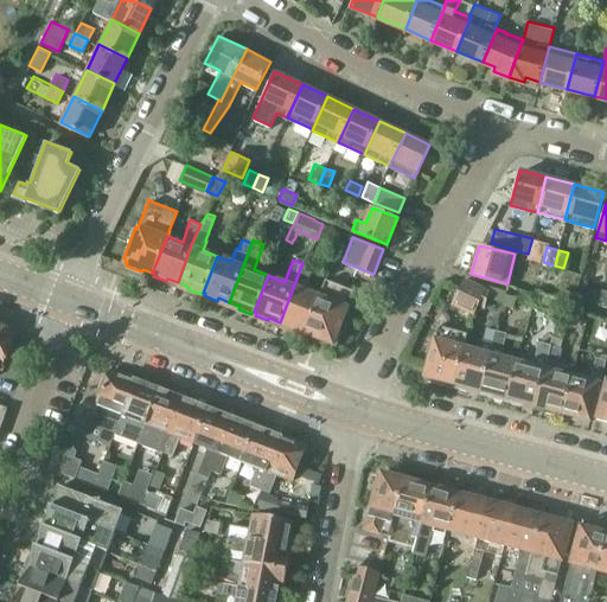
[(302,263),(280,322),(291,326),(289,328),(302,334),(304,331),(310,333),(323,296),(320,295),(306,290),(306,288),(310,281),(307,280),(312,267),(302,263)]
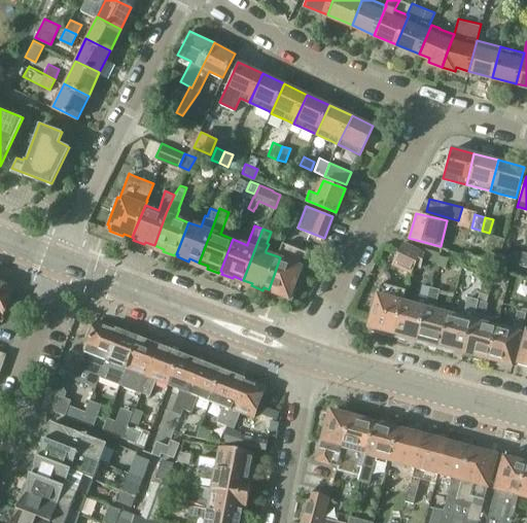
[(411,272),(414,265),(420,268),(424,250),(402,240),(390,264),(411,272)]
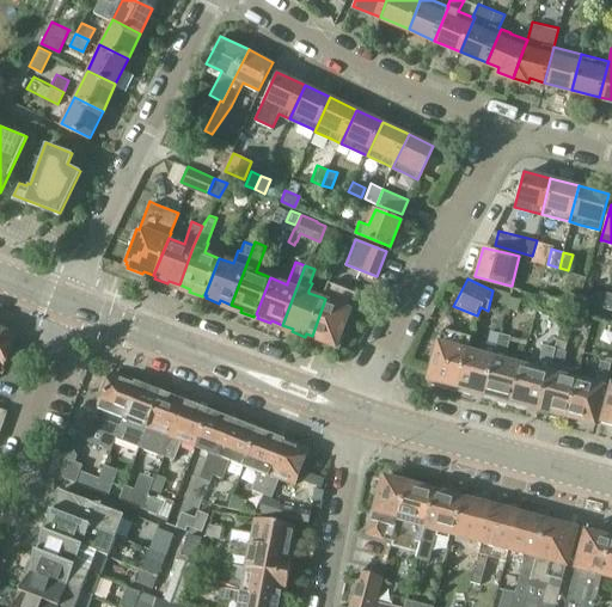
[(325,299),(312,336),(318,338),(317,341),(337,349),(357,295),(355,294),(356,292),(328,280),(323,293),(328,295),(325,299)]
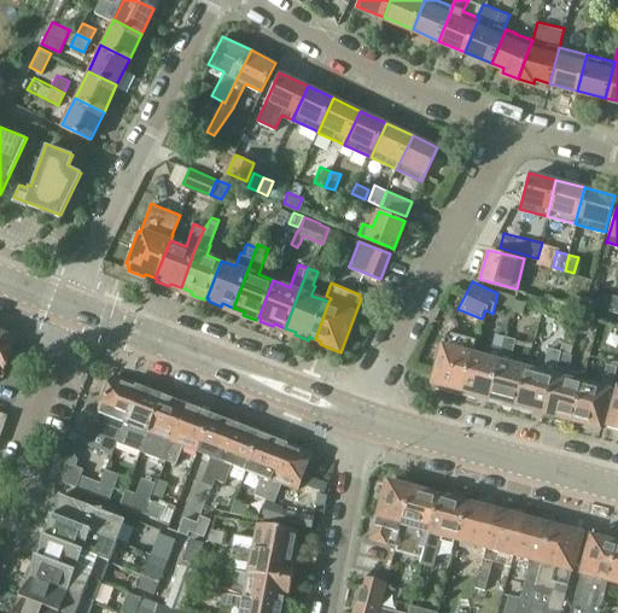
[(608,309),(617,310),(617,295),(612,293),(594,289),(590,304),(608,309)]
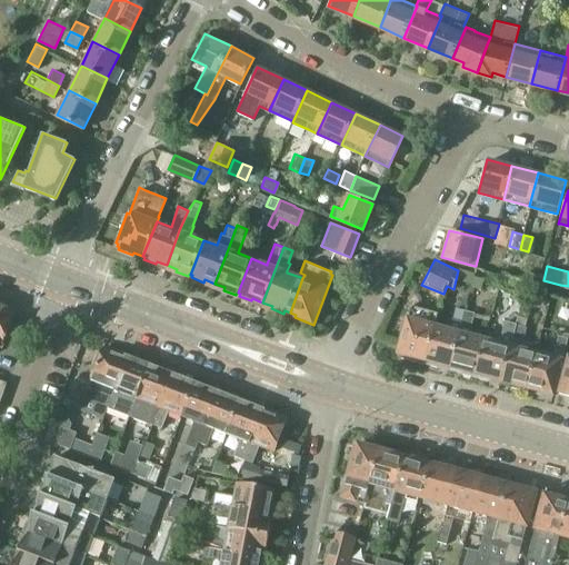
[(523,279),(538,283),(540,274),(527,269),(523,279)]
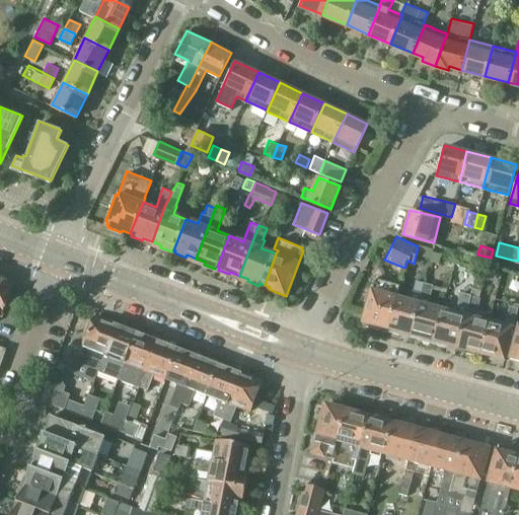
[(0,364),(6,348),(0,346),(0,309),(2,310),(10,287),(7,285),(8,282),(6,281),(6,279),(0,276),(0,364)]
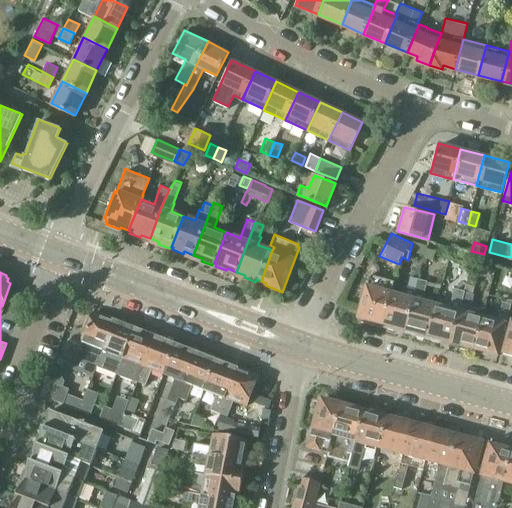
[(358,306),(356,314),(359,314),(358,316),(361,317),(361,319),(374,323),(374,320),(382,322),(390,291),(394,280),(370,274),(366,288),(362,289),(361,297),(363,299),(361,307),(358,306)]
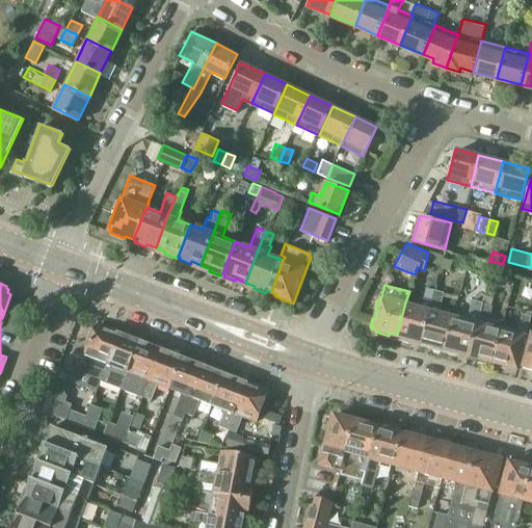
[(405,302),(397,335),(399,336),(400,339),(408,341),(410,339),(421,342),(435,288),(426,286),(421,307),(405,302)]
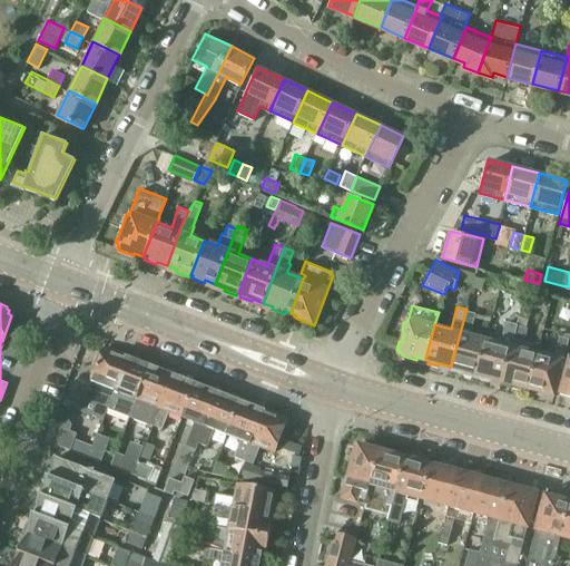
[(467,309),(451,367),(462,369),(463,372),(471,374),(474,372),(477,373),(485,339),(470,334),(475,312),(467,309)]
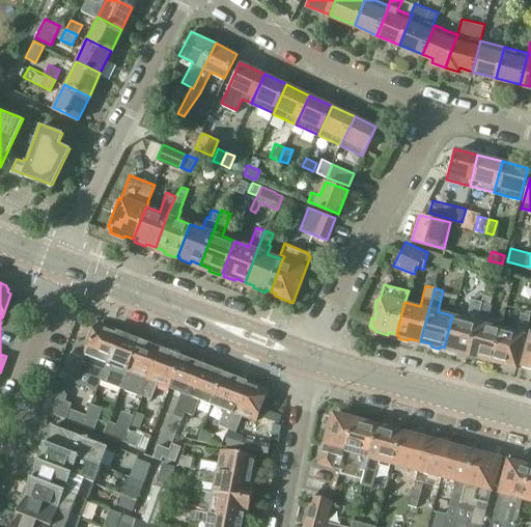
[(481,301),(468,354),(478,356),(477,359),(488,362),(488,359),(492,360),(500,328),(502,320),(488,316),(492,303),(490,303),(493,290),(484,288),(481,301)]
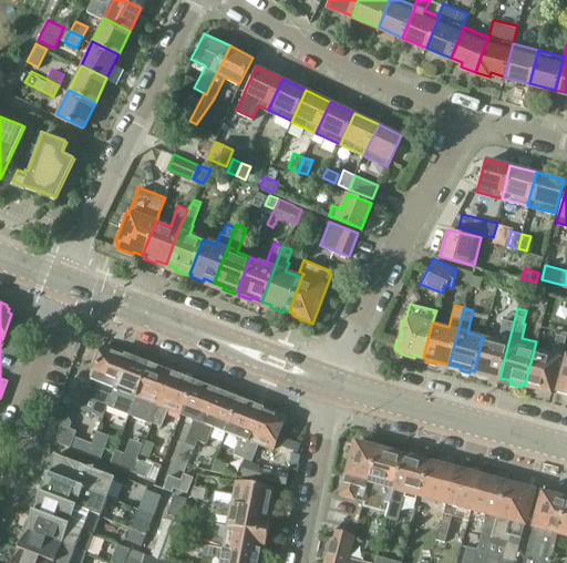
[(483,337),(474,371),(476,371),(477,375),(486,377),(488,375),(500,378),(514,321),(503,318),(497,340),(483,337)]
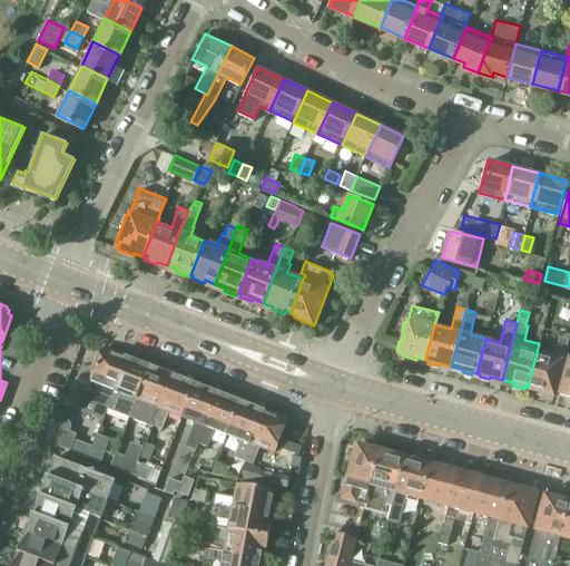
[(537,352),(528,387),(530,388),(531,391),(540,393),(542,391),(553,393),(569,337),(559,334),(553,357),(537,352)]
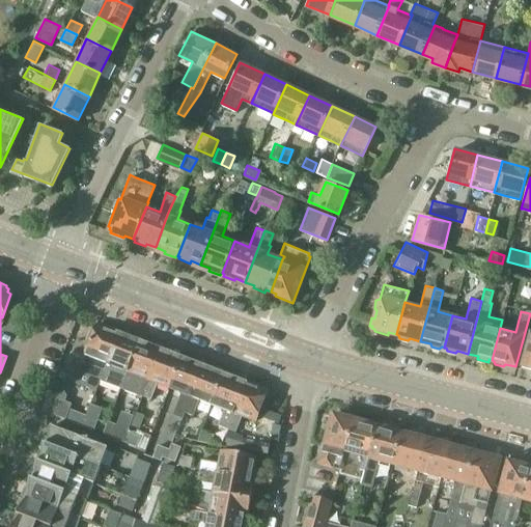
[(85,353),(74,381),(95,389),(100,378),(118,331),(109,327),(110,325),(100,321),(99,324),(96,323),(84,353),(85,353)]
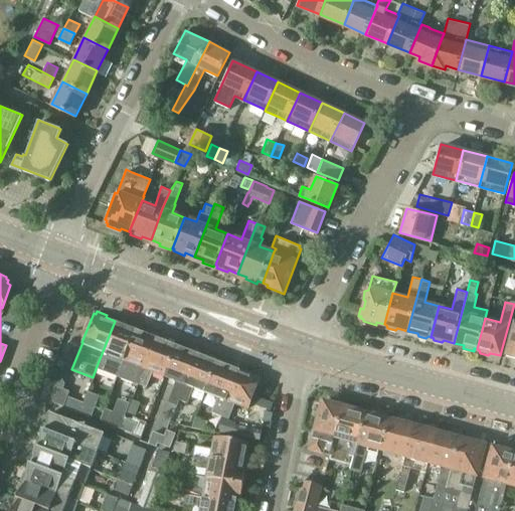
[(514,318),(506,353),(514,355),(514,318)]
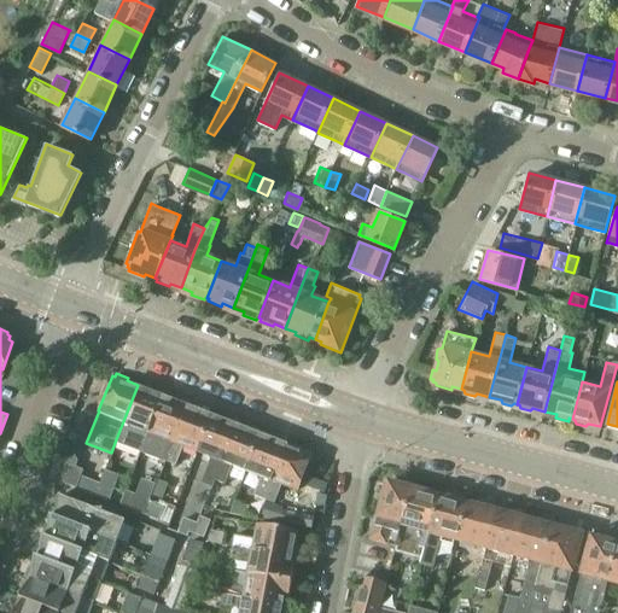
[(138,385),(116,439),(141,449),(162,395),(161,393),(162,391),(150,386),(149,389),(138,385)]
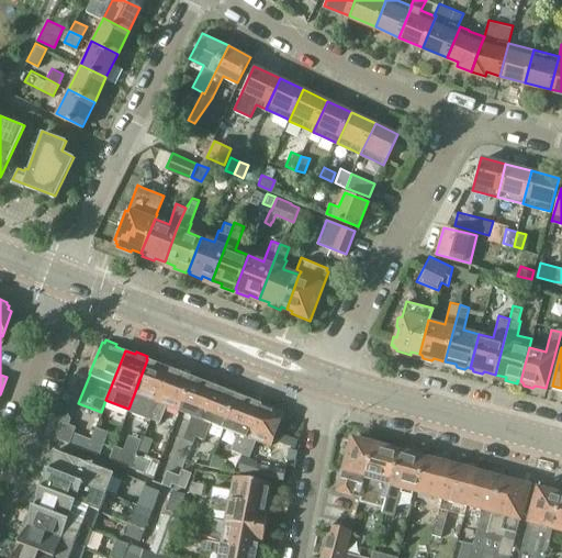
[(149,359),(148,359),(135,391),(128,409),(150,417),(170,368),(159,364),(160,360),(150,357),(149,359)]
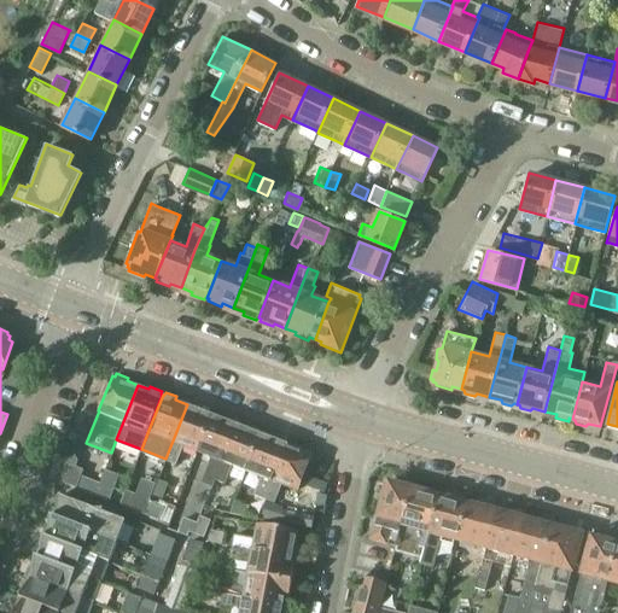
[(187,404),(165,459),(176,463),(184,443),(198,448),(211,414),(209,413),(210,410),(199,406),(198,408),(187,404)]
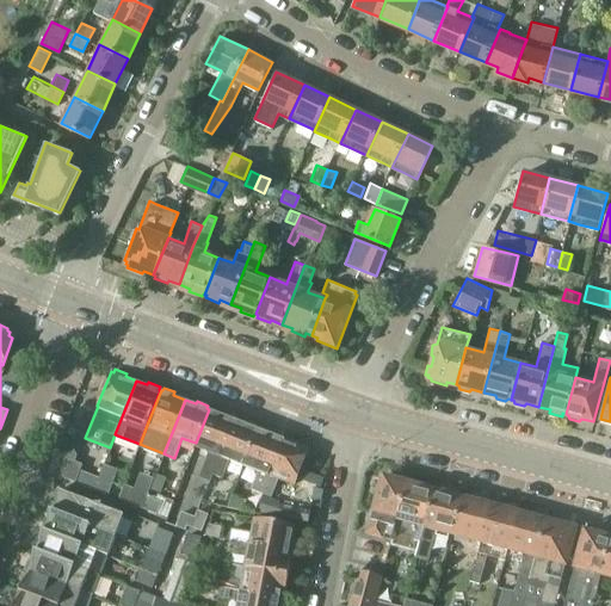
[(209,409),(196,443),(210,449),(202,468),(199,475),(210,478),(213,472),(233,419),(222,414),(223,412),(213,407),(211,409),(209,409)]
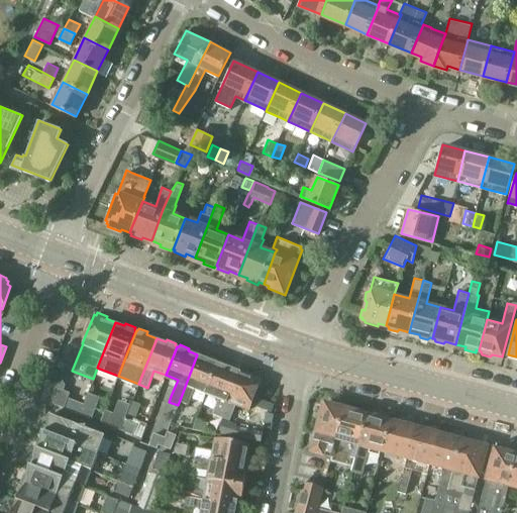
[(197,354),(180,400),(188,403),(195,387),(207,391),(218,363),(216,362),(217,360),(208,355),(207,357),(197,354)]
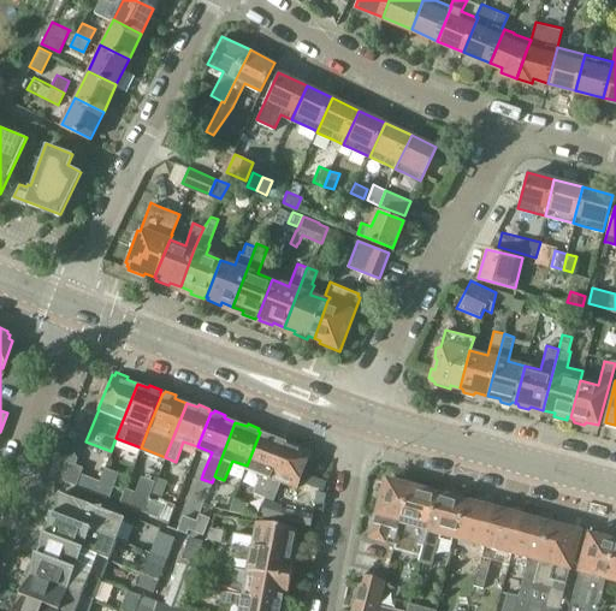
[(260,432),(247,466),(261,472),(254,491),(264,494),(284,440),(273,437),(274,434),(262,429),(261,432),(260,432)]
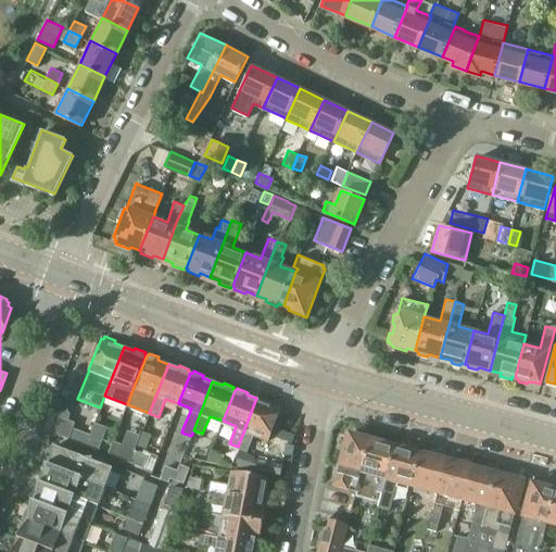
[(256,398),(238,447),(247,450),(253,434),(267,439),(279,408),(277,406),(278,403),(267,400),(267,402),(256,398)]
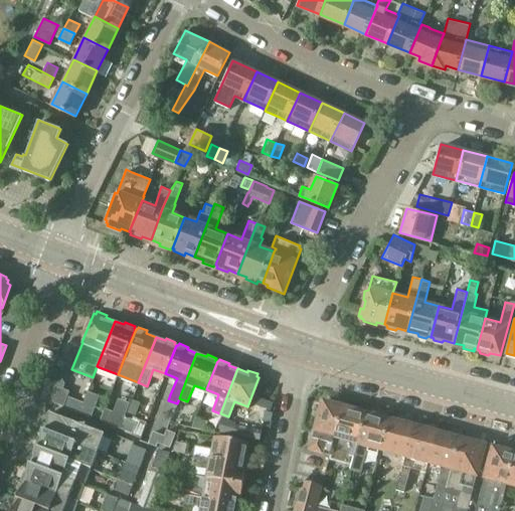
[(79,410),(83,400),(67,394),(69,389),(47,380),(41,395),(79,410)]
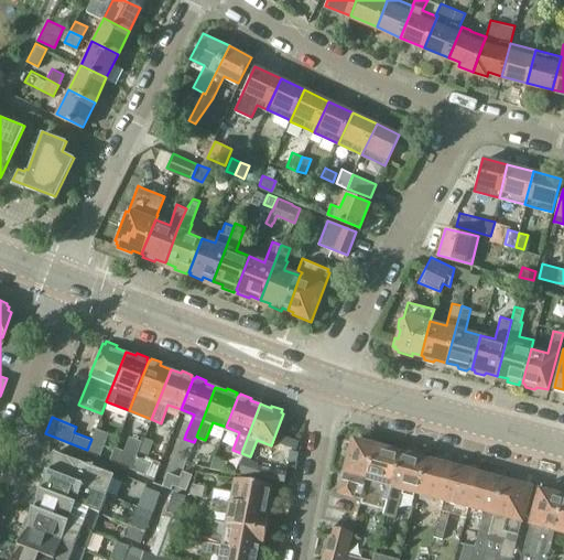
[(297,440),(281,433),(278,441),(294,448),(297,440)]
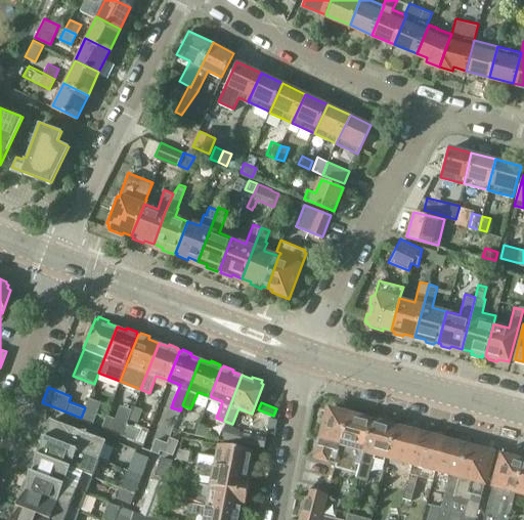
[(320,436),(314,457),(335,462),(336,463),(341,443),(349,412),(329,406),(322,426),(320,427),(318,434),(320,436)]
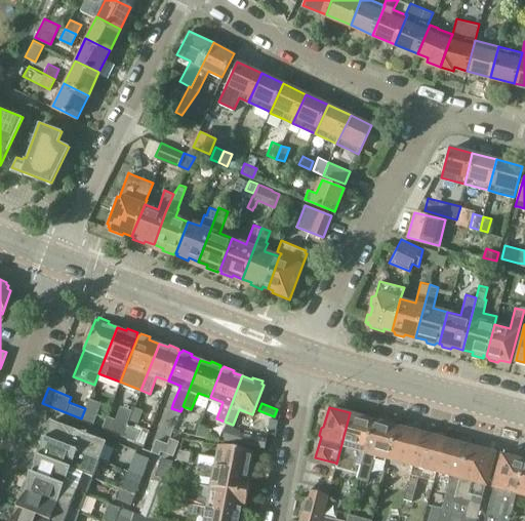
[(81,418),(102,427),(106,416),(85,408),(81,418)]
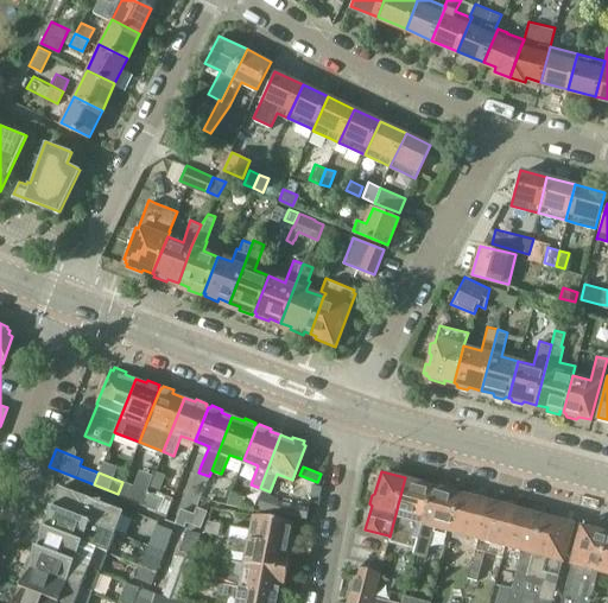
[(388,535),(388,539),(416,547),(432,484),(419,481),(417,478),(411,476),(407,478),(405,477),(396,514),(390,537),(388,535)]
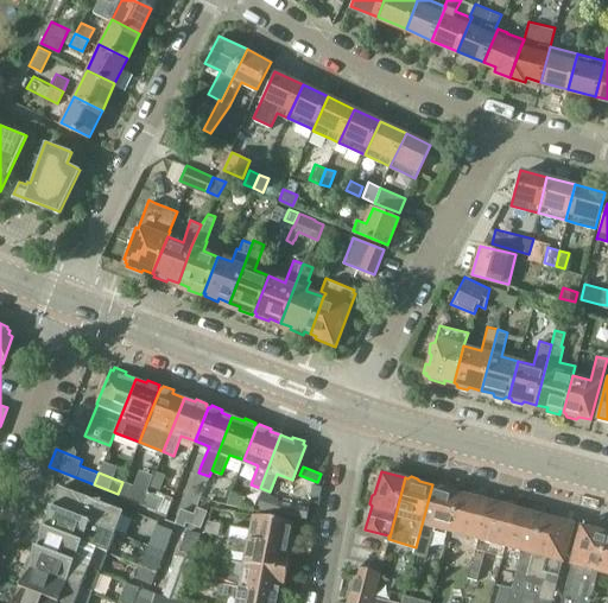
[(118,494),(144,505),(149,490),(124,480),(122,482),(118,494)]
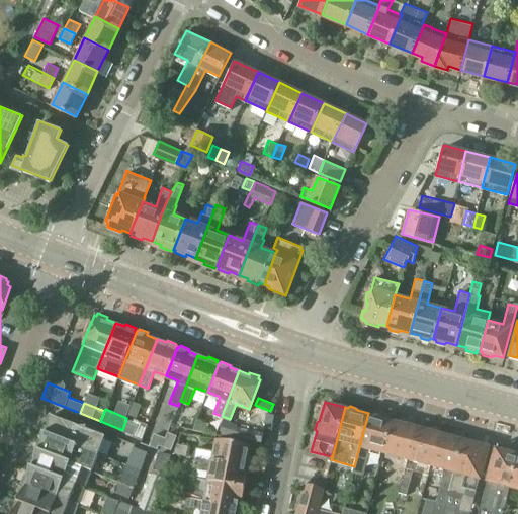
[(266,412),(264,421),(273,422),(274,414),(266,412)]
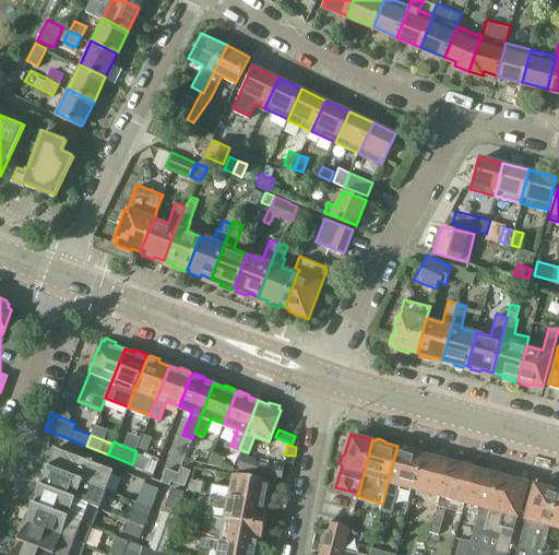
[(47,457),(46,465),(105,487),(113,469),(52,446),(50,458),(47,457)]
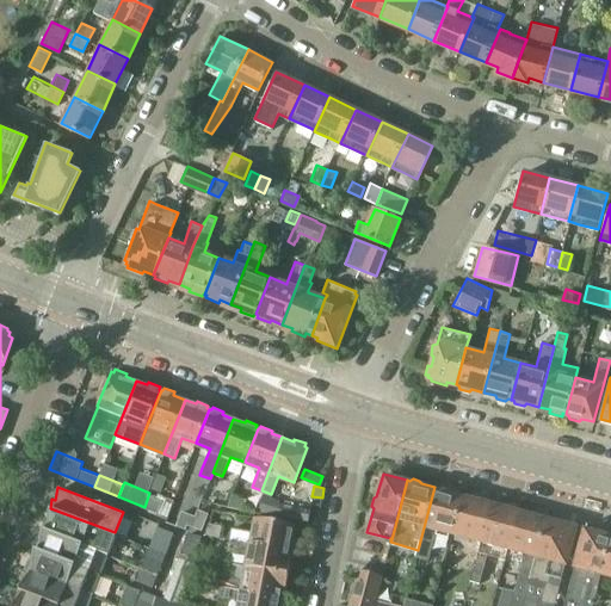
[(418,550),(417,555),(427,558),(437,527),(452,532),(462,495),(460,494),(457,492),(451,489),(448,492),(434,487),(418,550)]
